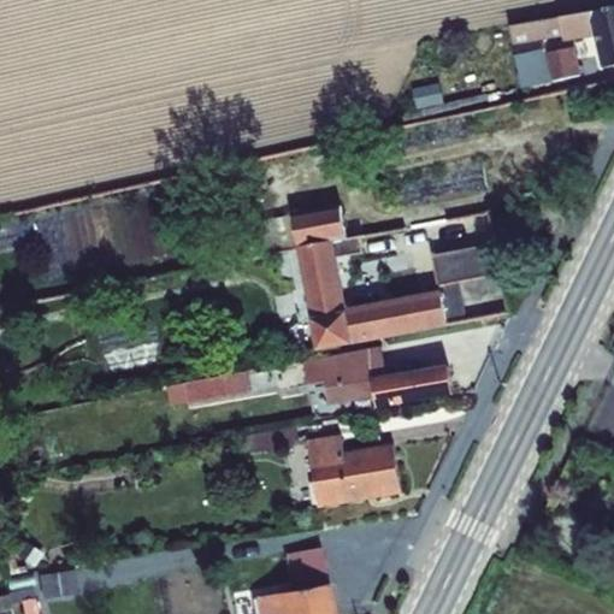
[(613,5),(507,25),(511,45),(560,35),(561,40),(594,35),(601,68),(613,64),(613,5)]
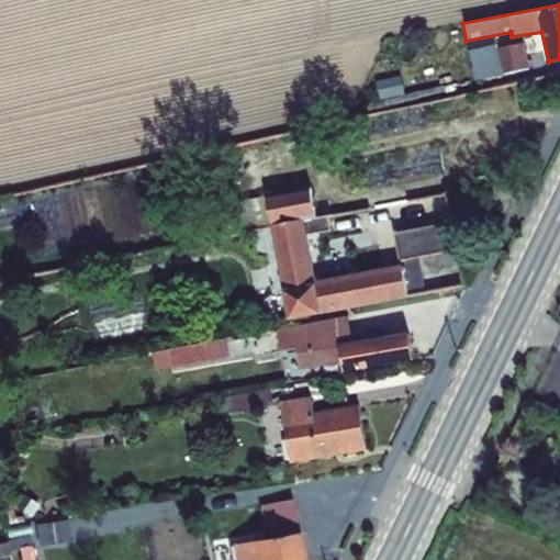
[(495,44),(466,51),(471,73),(500,66),(501,74),(527,68),(522,43),(496,48),(495,44)]
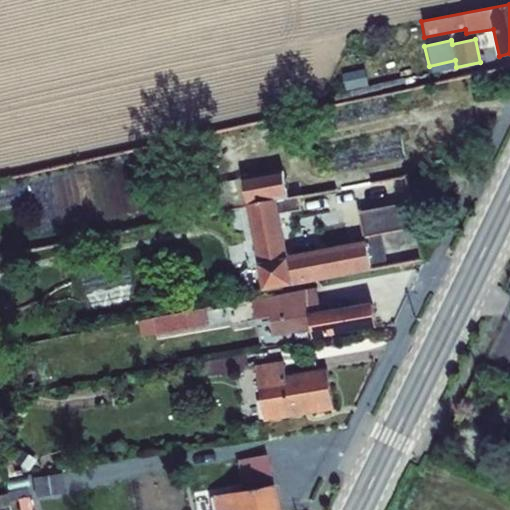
[(362,69),(341,73),(345,90),(366,85),(362,69)]
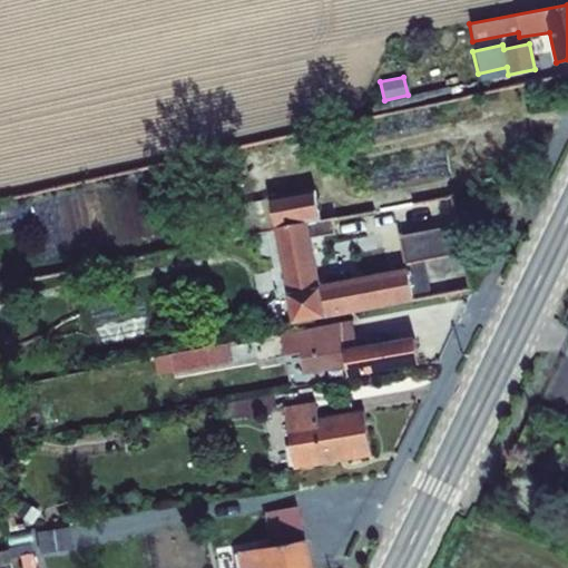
[(268,198),(274,228),(307,223),(319,221),(313,189),(268,198)]
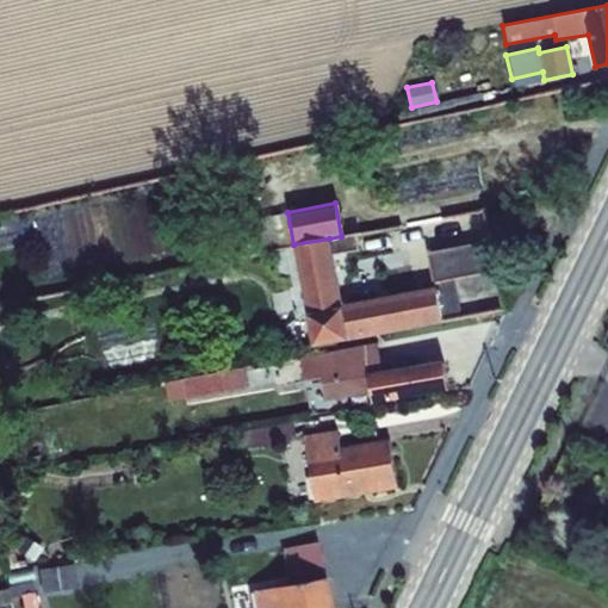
[(293,244),(287,212),(254,218),(260,252),(293,244)]
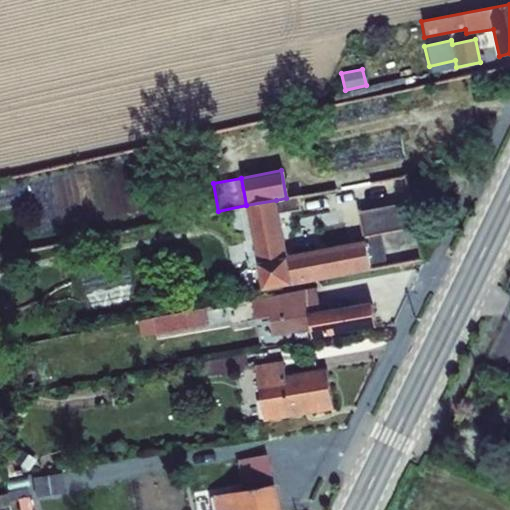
[(286,198),(276,200),(278,212),(299,209),(297,196),(286,198)]
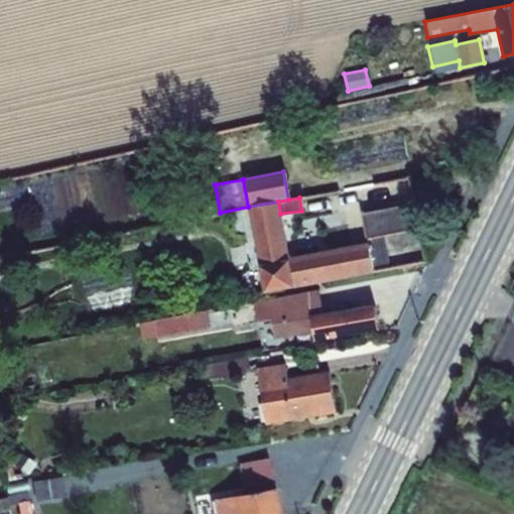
[(278,202),(248,207),(265,293),(373,273),(372,270),(389,267),(382,235),(418,228),(413,202),(361,213),(366,244),(289,259),(280,214),(278,202)]
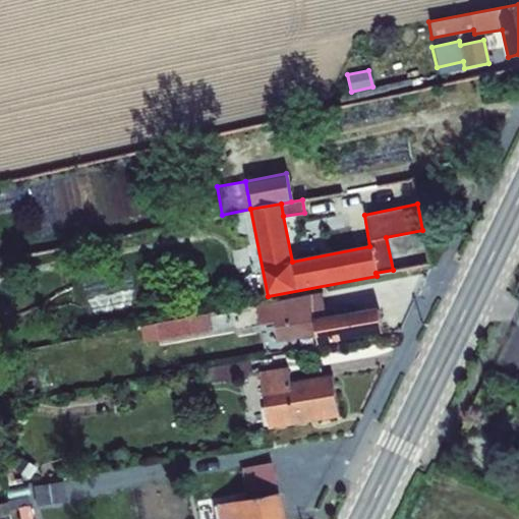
[(314,293),(248,304),(251,327),(262,325),(262,323),(274,321),(276,331),(269,332),(270,341),(315,334),(316,344),(381,333),(377,308),(319,319),(314,293)]
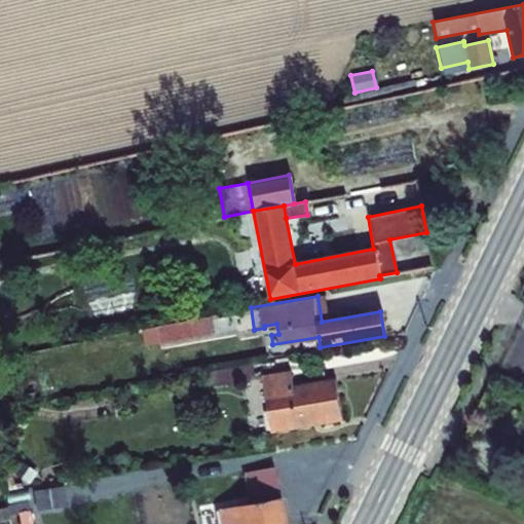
[(209,314),(158,324),(161,342),(213,332),(209,314)]
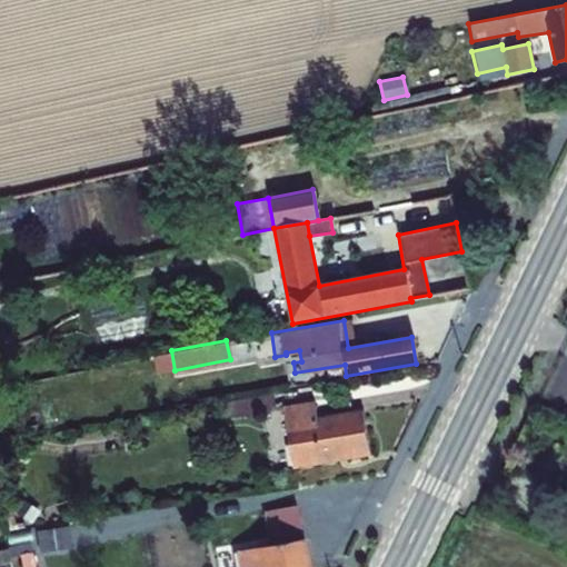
[(271,393),(221,400),(225,417),(274,409),(271,393)]
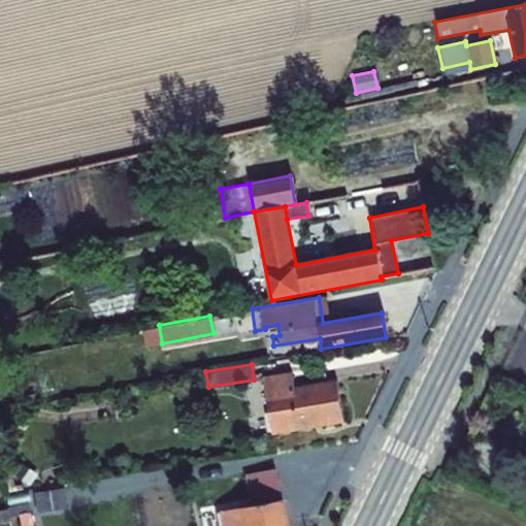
[(291,371),(261,376),(271,434),(343,422),(336,379),(293,386),(291,371)]
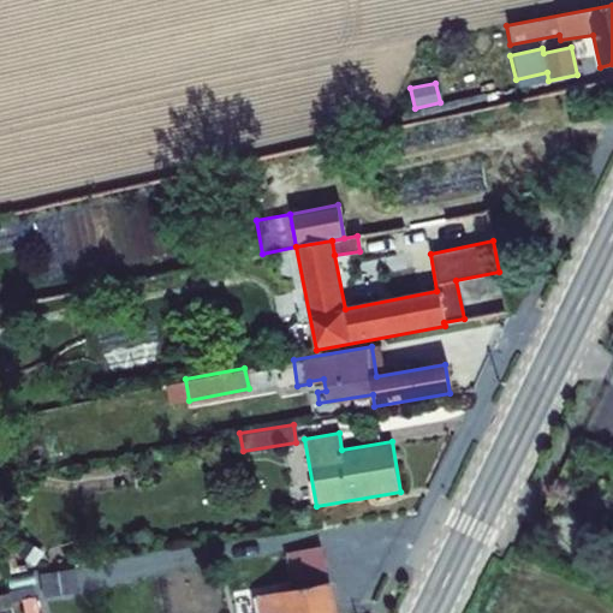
[(255,612),(332,612),(326,581),(323,582),(317,545),(279,552),(286,588),(253,594),(255,612)]
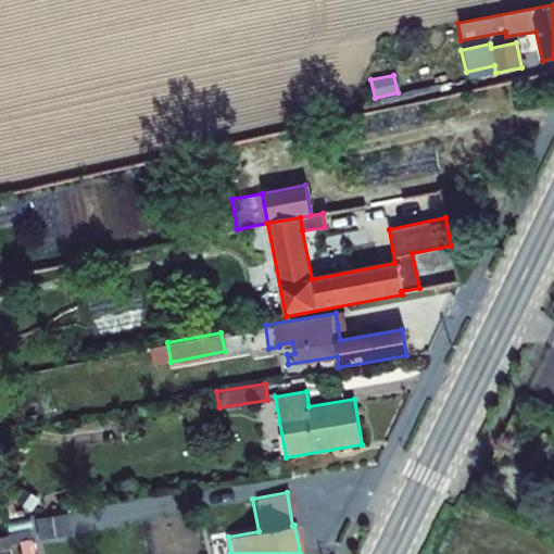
[(68,530),(65,511),(38,515),(41,534),(68,530)]
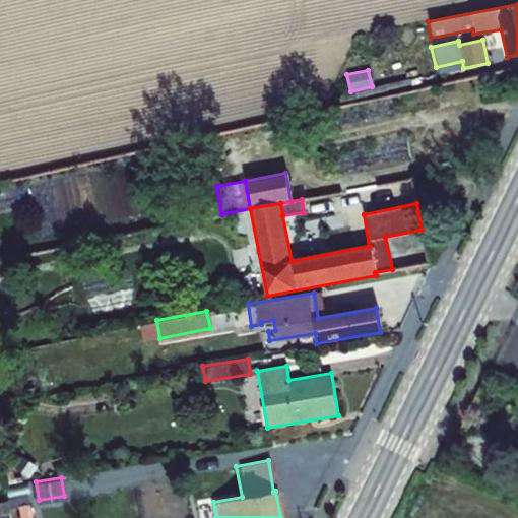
[(8,517),(5,500),(0,501),(0,517),(8,517)]
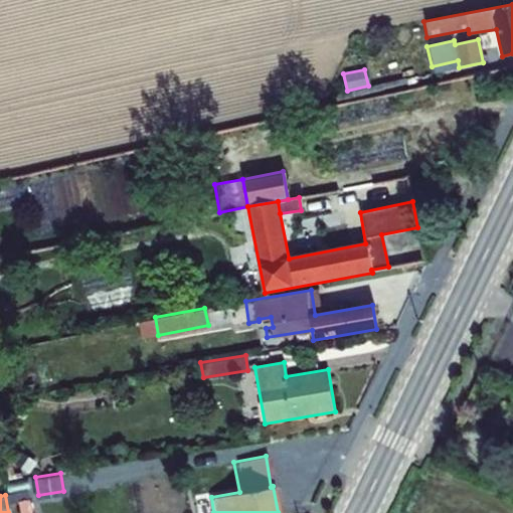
All buildings are outlined.
